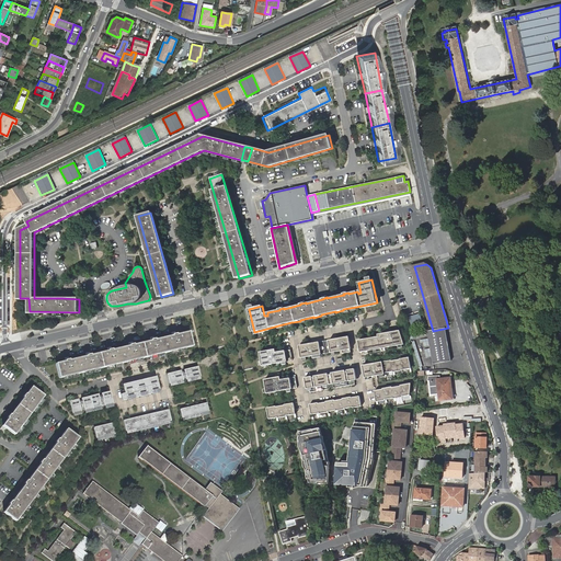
[(409,318),(412,327),(423,323),(420,315),(409,318)]
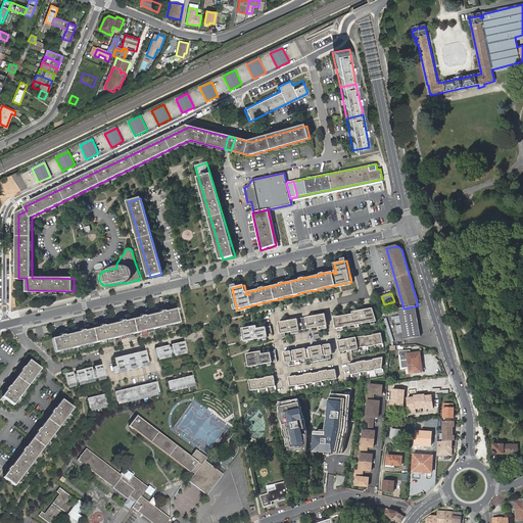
[(399,308),(405,339),(421,336),(416,306),(399,308)]
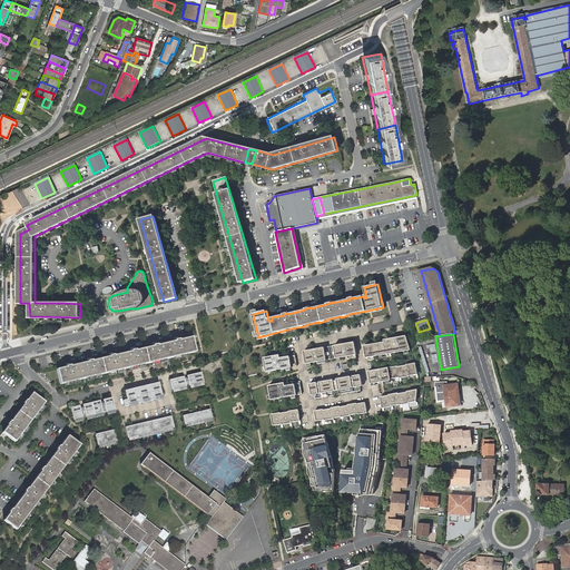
[(397,340),(364,345),(366,357),(411,350),(406,335),(397,337),(397,340)]
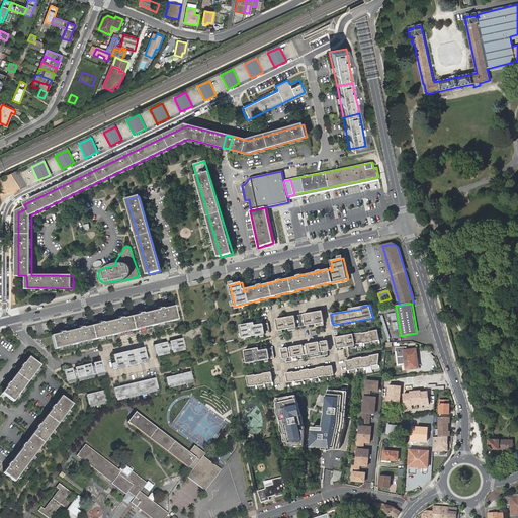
[(101,325),(84,329),(84,328),(81,329),(81,330),(65,334),(65,333),(61,334),(61,335),(53,337),(56,350),(178,321),(175,308),(163,310),(163,309),(160,310),(160,311),(144,315),(144,314),(140,315),(140,316),(123,320),(123,319),(119,320),(120,321),(104,325),(104,324),(100,324),(101,325)]
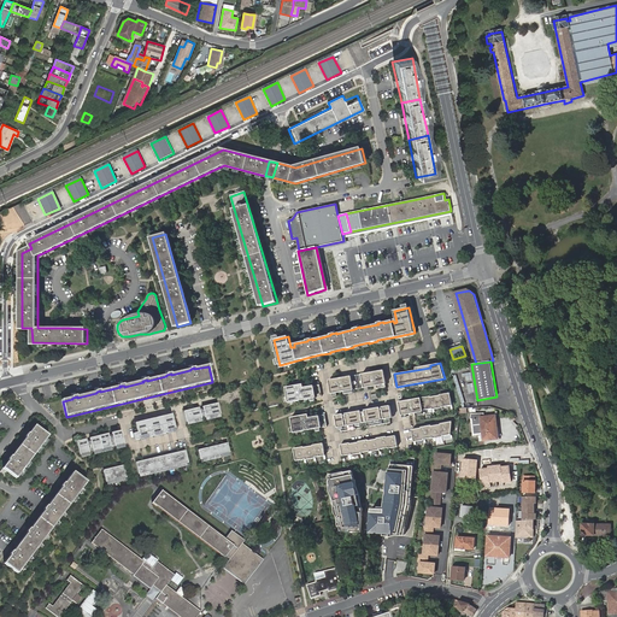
[(385,370),(329,380),(331,393),(387,383),(385,370)]
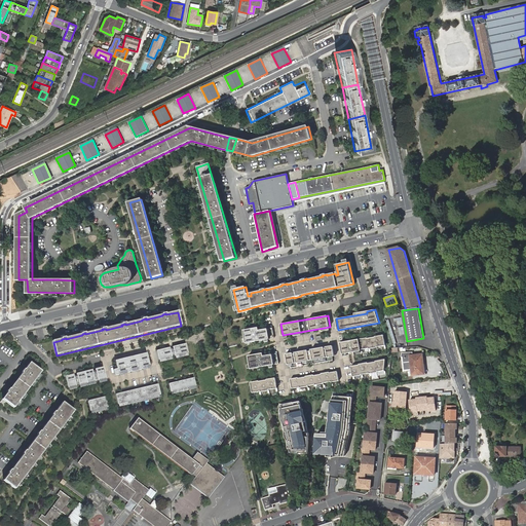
[(258,328),(243,330),(246,343),(274,338),(272,328),(259,330),(258,328)]
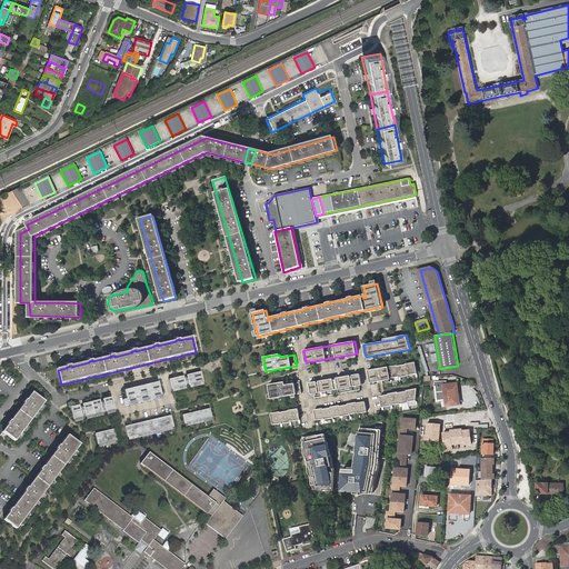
[(415,362),(406,363),(406,365),(408,376),(417,373),(415,362)]
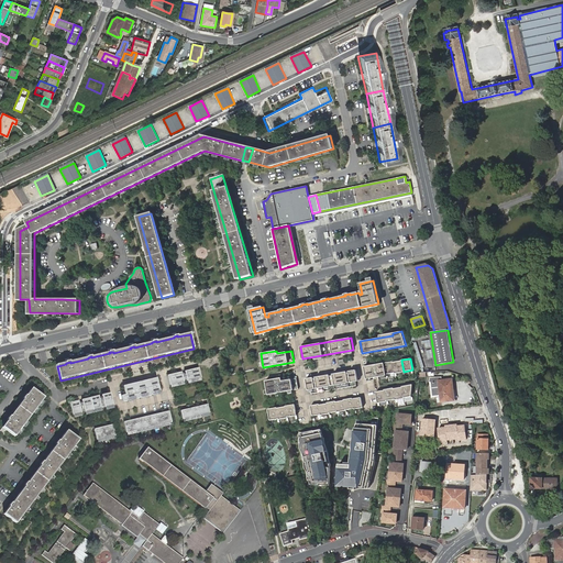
[(395,373),(395,374),(404,372),(401,361),(393,362),(395,373)]
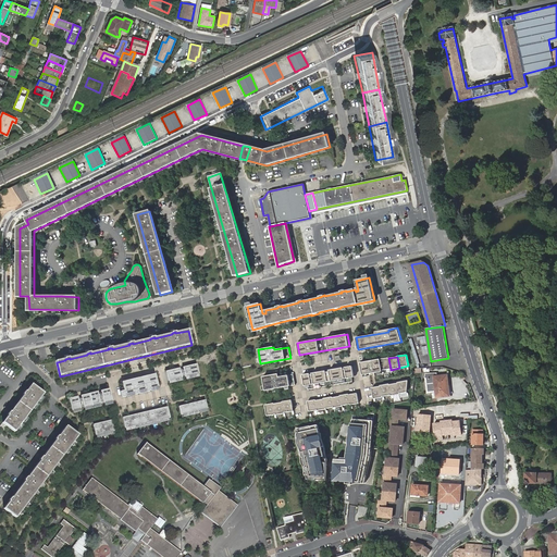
[(388,358),(380,359),(382,371),(391,369),(388,358)]
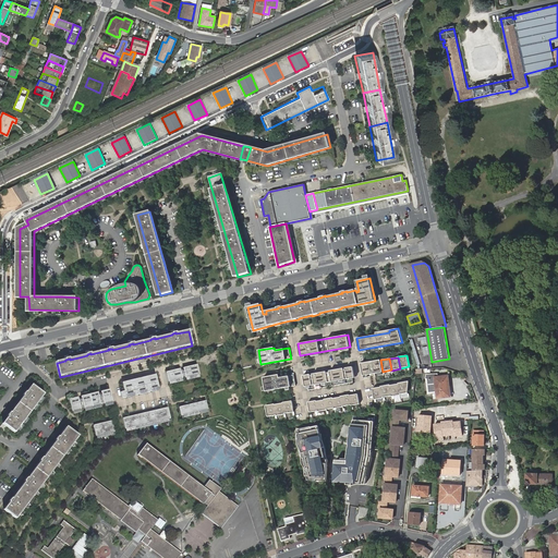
[(380,360),(361,363),(363,375),(383,372),(380,360)]
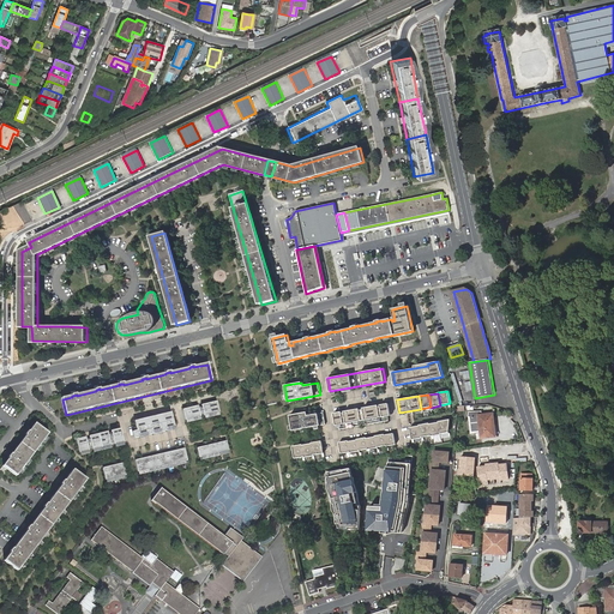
[(216,401),(202,404),(203,408),(203,411),(204,415),(220,411),(216,401)]
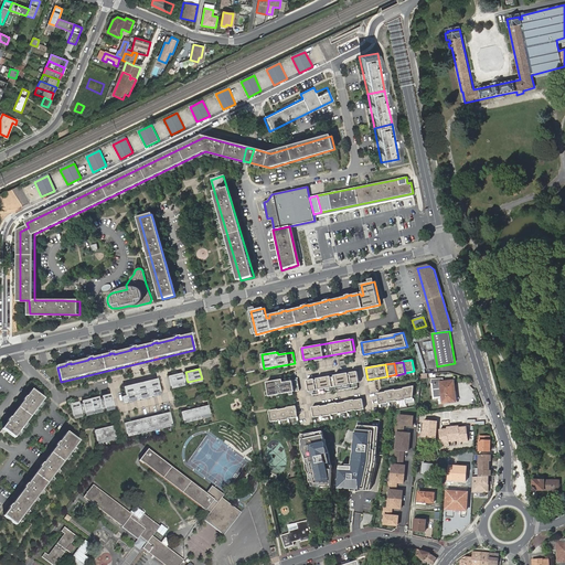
[(315,379),(307,381),(309,392),(312,392),(312,395),(358,387),(358,384),(360,383),(358,371),(350,373),(350,374),(349,374),(348,373),(334,375),(334,376),(331,377),(331,376),(317,379),(317,380),(315,381),(315,379)]
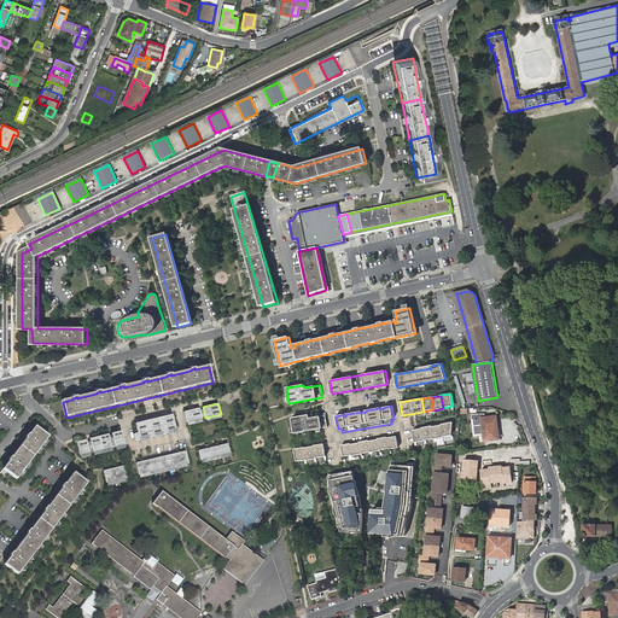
[(199,408),(184,412),(186,423),(202,419),(200,415),(200,412),(199,408)]
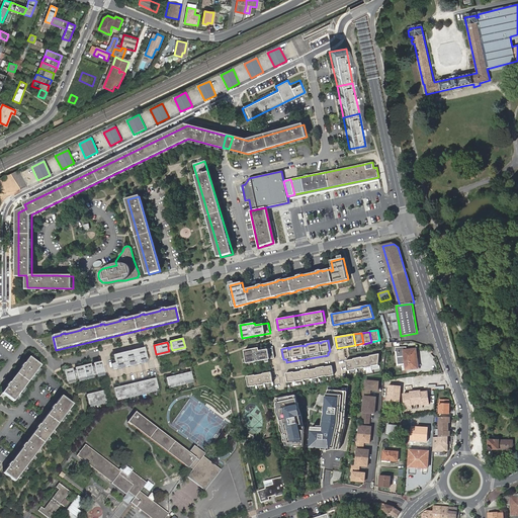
[(144,348),(113,355),(115,363),(111,364),(113,370),(117,369),(116,367),(124,365),(124,367),(128,366),(127,364),(136,362),(136,364),(140,363),(140,361),(147,360),(144,348)]
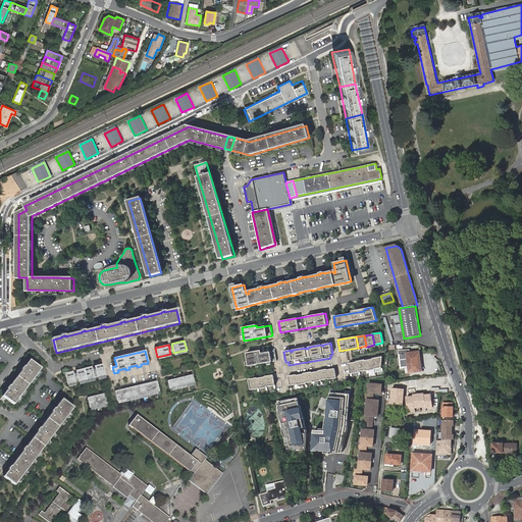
[(261,351),(247,353),(249,366),(258,365),(258,364),(277,361),(275,351),(262,354),(261,351)]
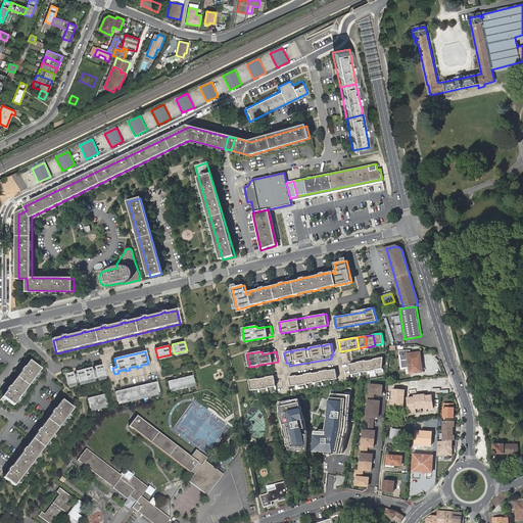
[(410,354),(412,367),(409,367),(410,375),(424,373),(420,352),(410,354)]
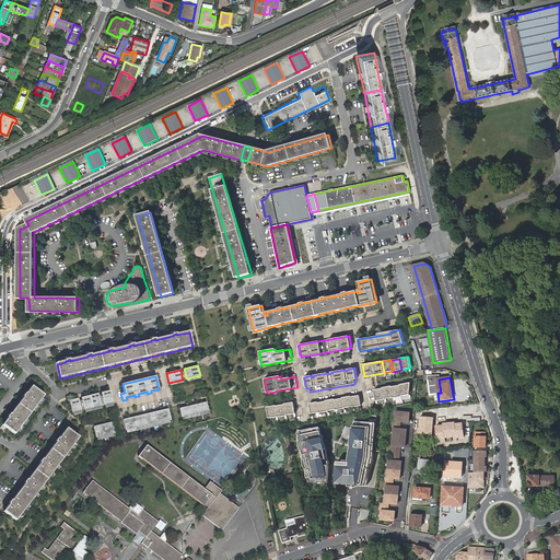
[(410,383),(400,384),(400,385),(403,395),(409,393),(410,383)]
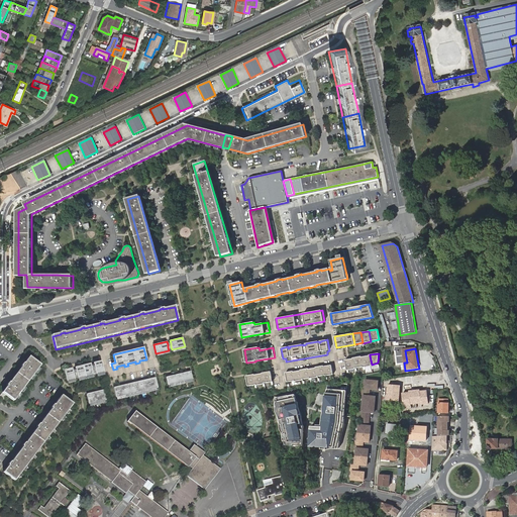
[(364,367),(372,365),(370,355),(362,356),(364,366),(363,366),(364,367)]
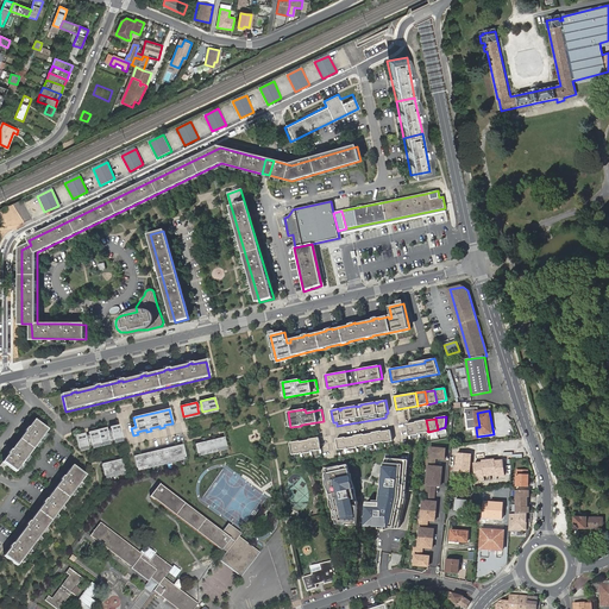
[(426,420),(416,421),(416,422),(419,432),(427,431),(428,431),(426,420)]
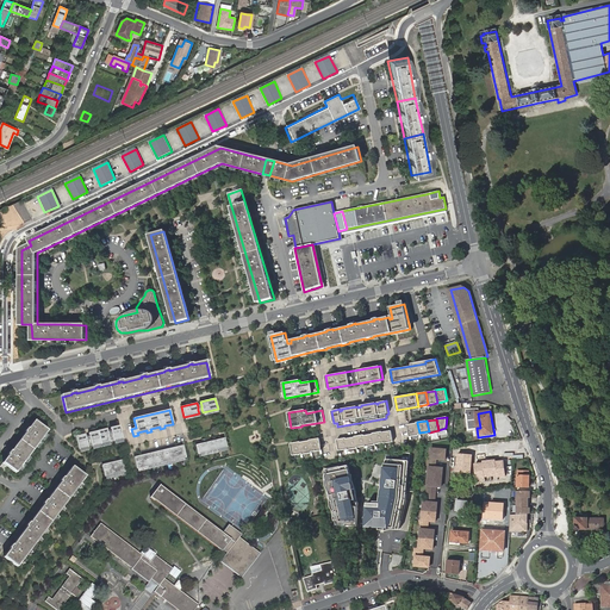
[(27,434),(13,452),(12,452),(10,455),(11,455),(0,468),(5,472),(8,467),(17,473),(48,433),(36,422),(30,430),(29,430),(26,433),(27,434)]
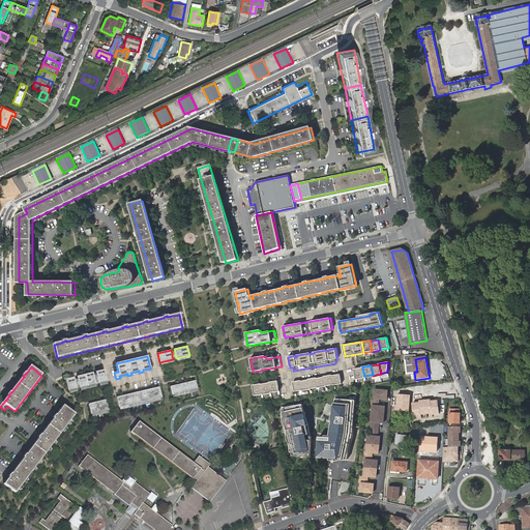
[(362,367),(354,369),(356,379),(364,377),(364,376),(362,367)]
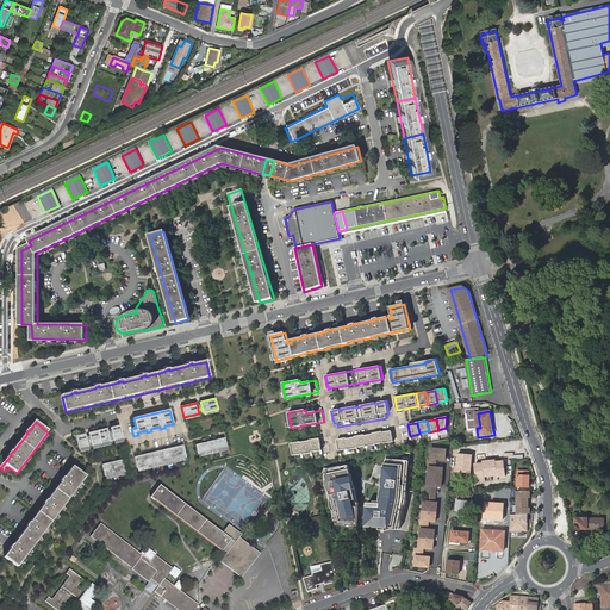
[(119,425),(110,428),(111,431),(112,435),(113,441),(122,440),(119,425)]
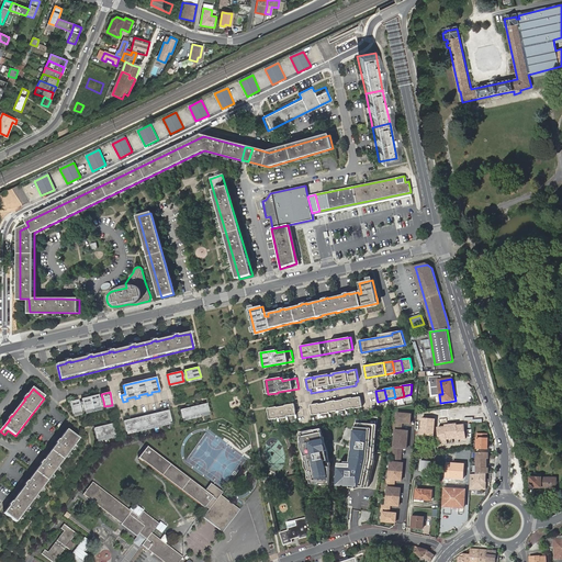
[(98,395),(90,397),(92,409),(101,407),(100,402),(99,398),(98,395)]
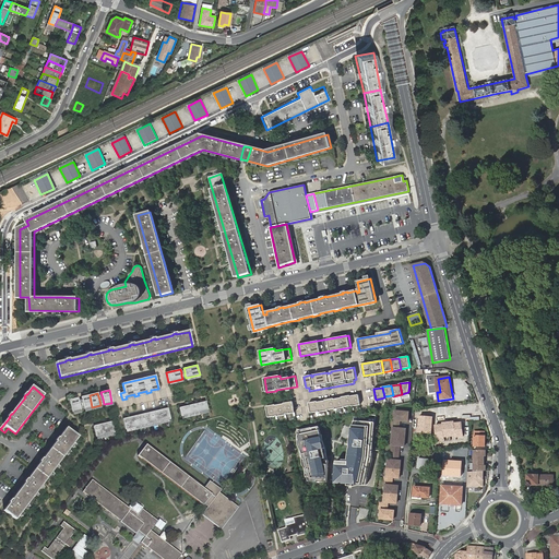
[(360,405),(359,394),(351,396),(352,405),(353,406),(360,405)]
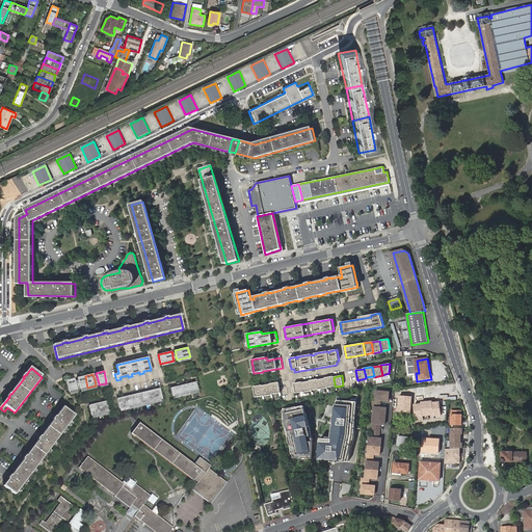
[(85,376),(77,377),(78,380),(79,383),(80,390),(87,388),(85,376)]
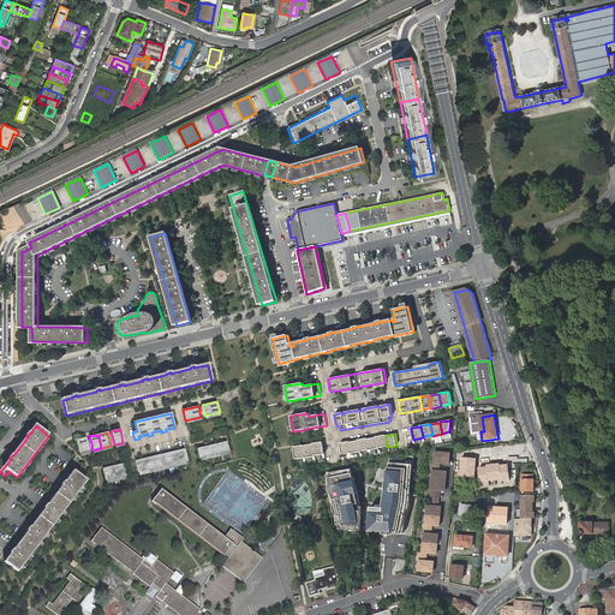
[(386,435),(376,436),(376,437),(378,448),(387,446),(386,436),(386,435)]
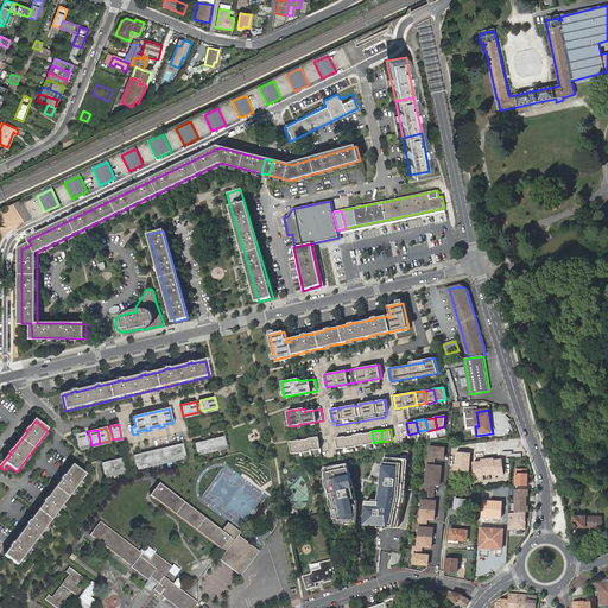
[(84,432),(76,435),(78,448),(88,445),(87,439),(86,436),(84,432)]
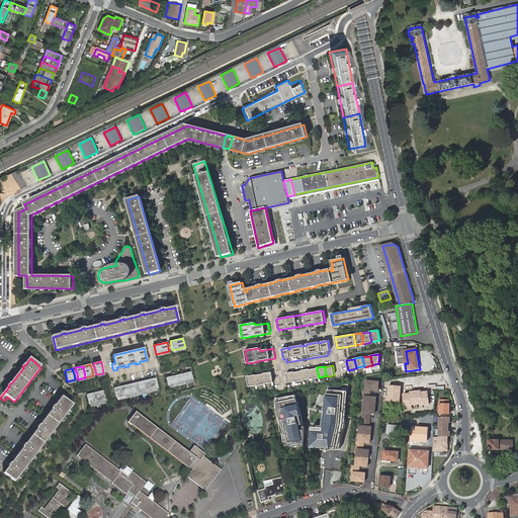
[(311,378),(311,379),(319,377),(317,368),(310,369),(311,378)]
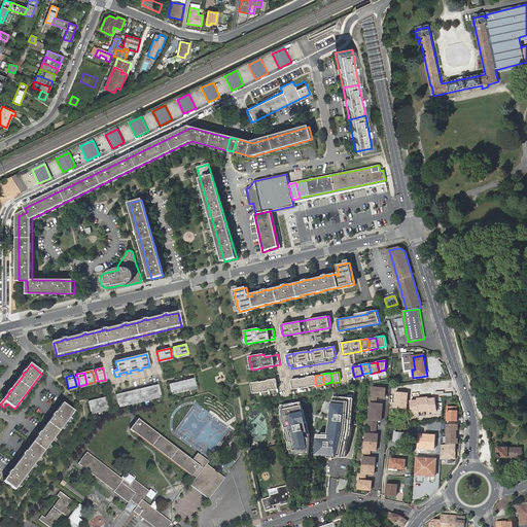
[(315,376),(307,377),(307,378),(309,386),(316,385),(315,376)]
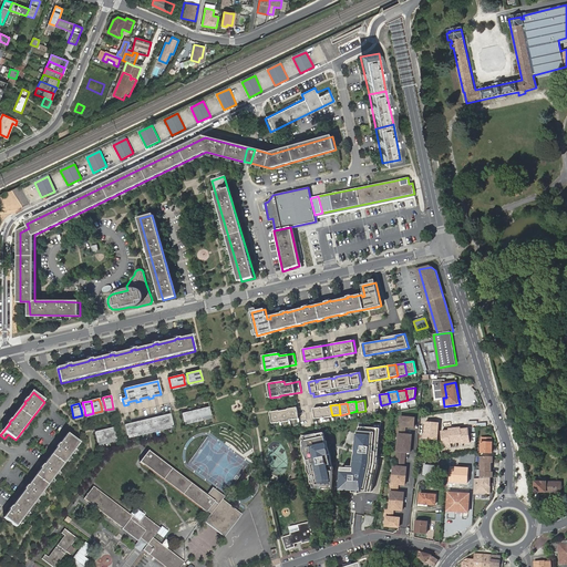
[(313,409),(315,419),(325,418),(322,408),(322,406),(313,409)]
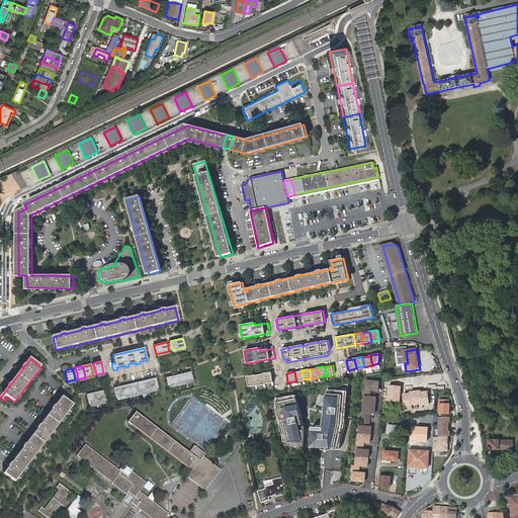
[(296,381),(304,380),(304,379),(301,371),(294,372),(296,381)]
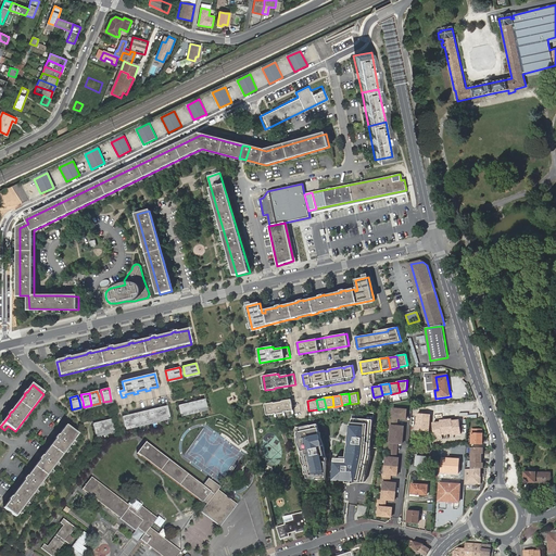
[(204,400),(178,405),(180,414),(206,408),(204,400)]
